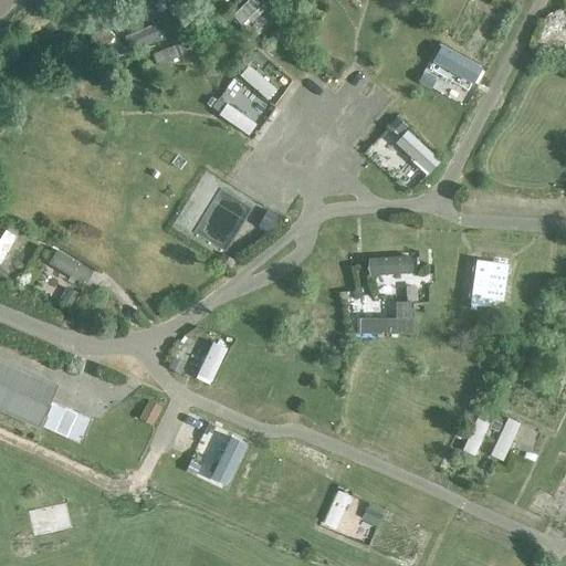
[(513,0),(505,0),(502,9),(512,13),(517,1),(513,0)]
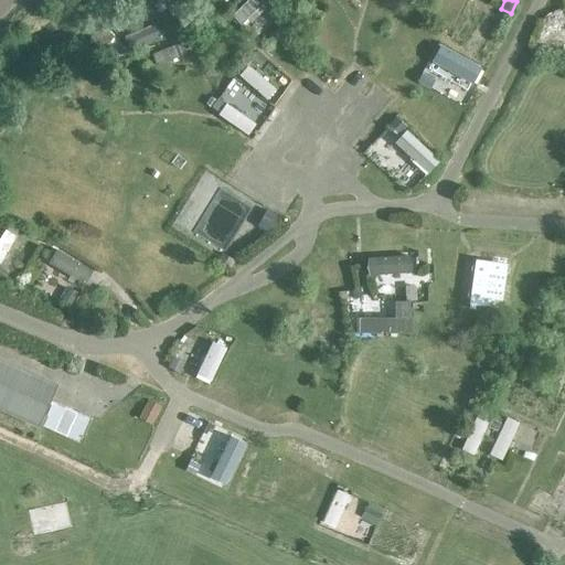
[(497,9),(489,22),(499,28),(505,16),(497,9)]
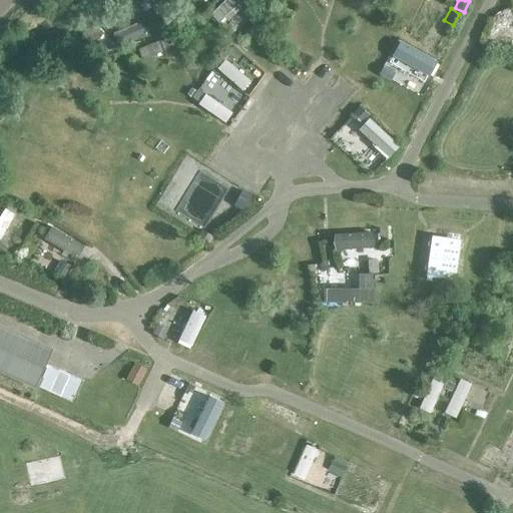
[(493,31),(512,31),(512,11),(493,11),(493,31)]
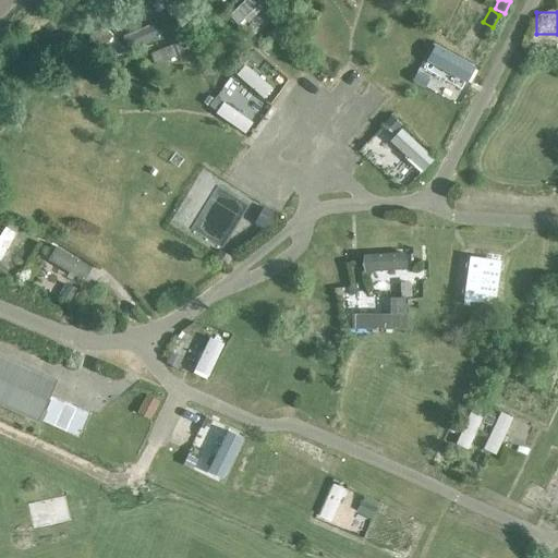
[(119,13),(109,17),(113,28),(124,25),(119,13)]
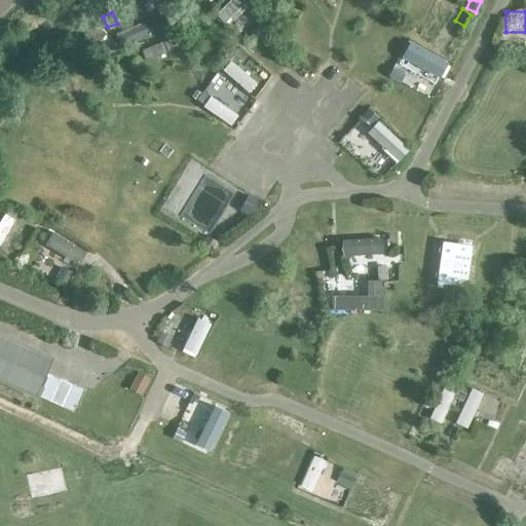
[(159,13),(115,31),(121,46),(165,28),(159,13)]
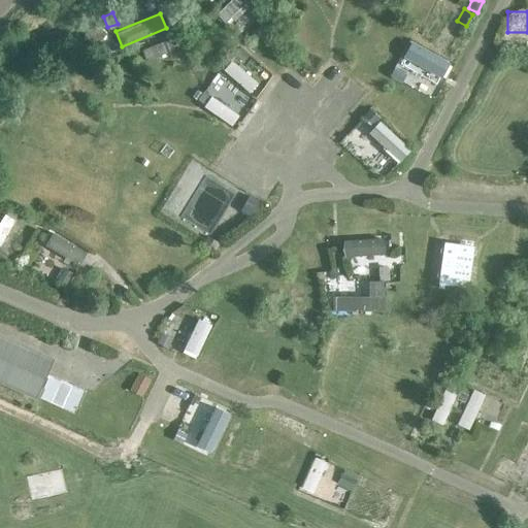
[(262,13),(255,20),(264,29),(270,23),(262,13)]
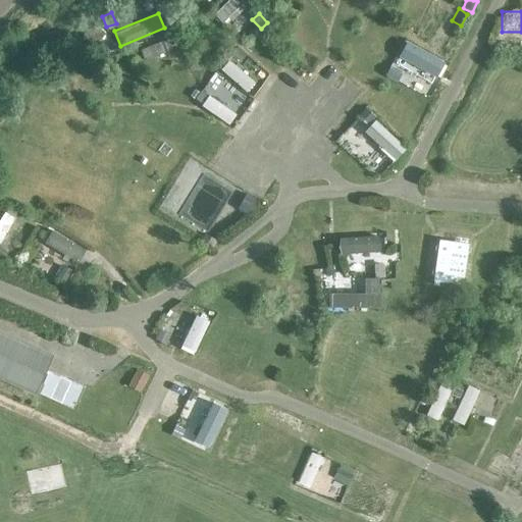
[(140,45),(143,57),(176,47),(172,35),(140,45)]
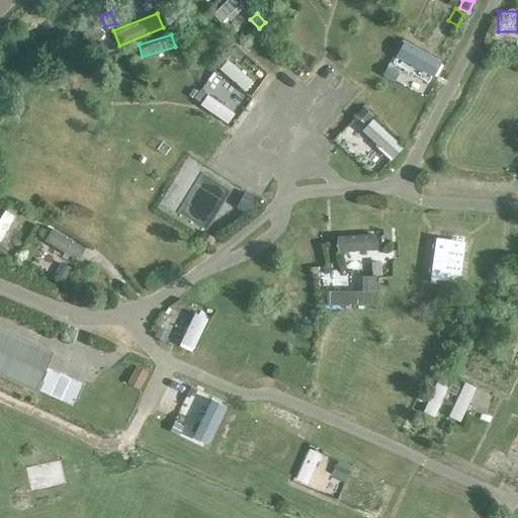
[(187,45),(178,48),(181,55),(190,52),(187,45)]
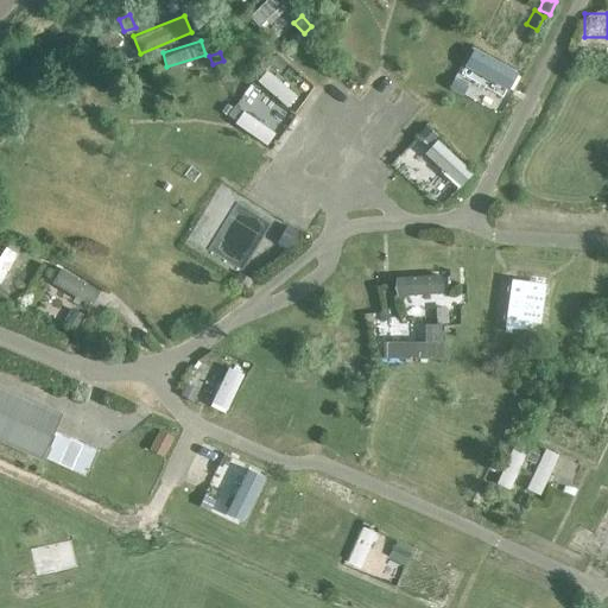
[(276,55),(268,63),(279,71),(286,64),(276,55)]
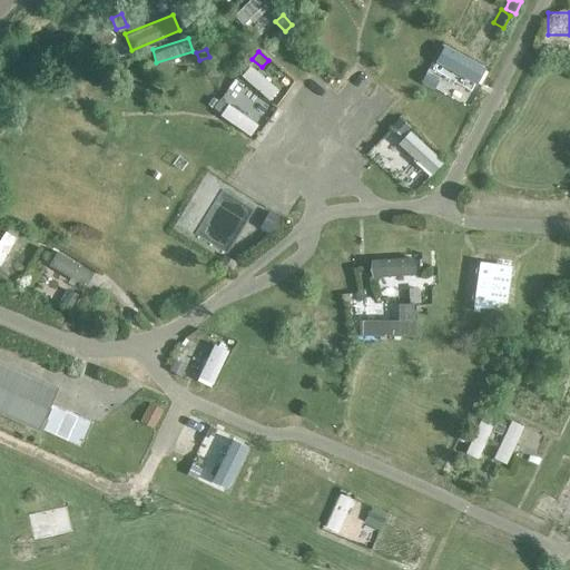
[(268,98),(277,88),(249,62),(241,74),(268,98)]
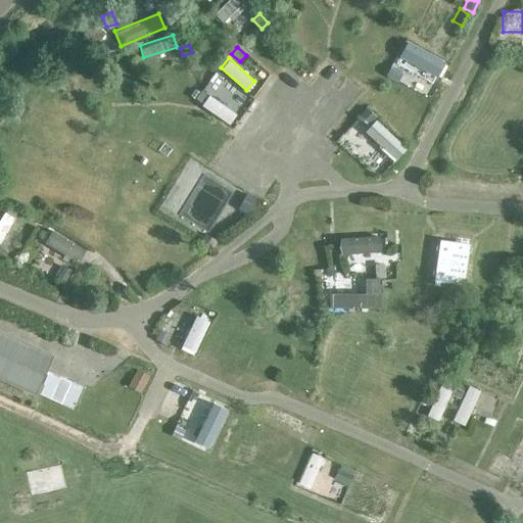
[(390,67),(385,76),(397,83),(401,74),(390,67)]
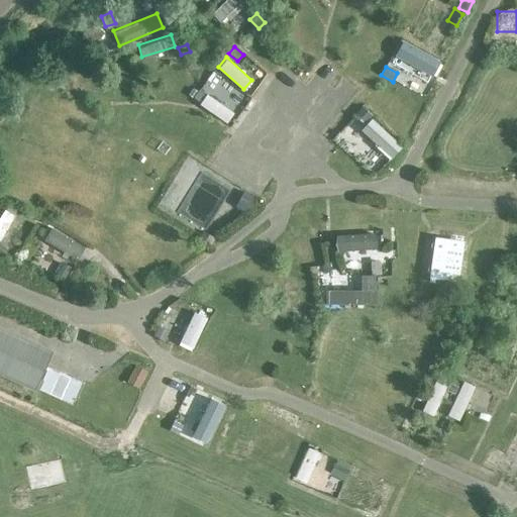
[(212,69),(193,99),(227,121),(246,92),(212,69)]
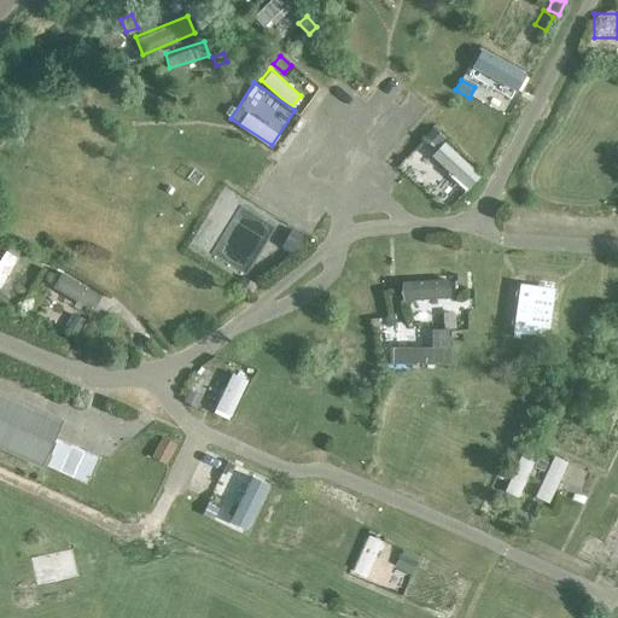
[(231,106),(225,114),(229,117),(235,110),(231,106)]
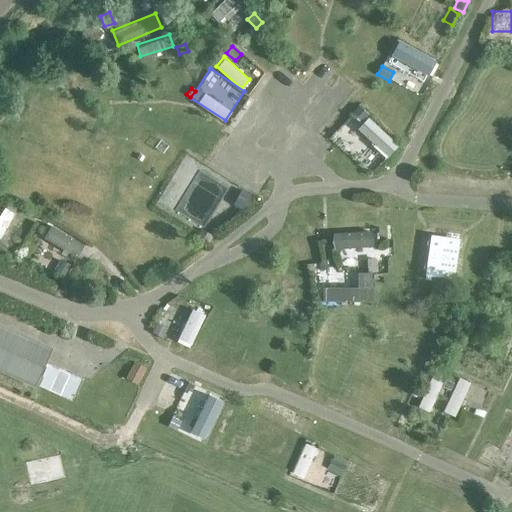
[(359,105),(350,114),(360,124),(368,114),(359,105)]
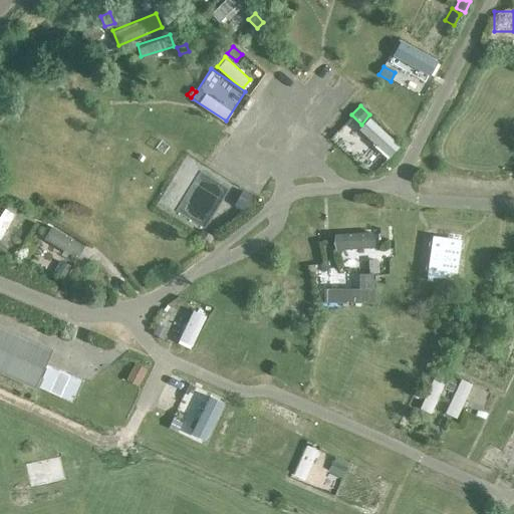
[(370,115),(358,129),(388,157),(400,144),(370,115)]
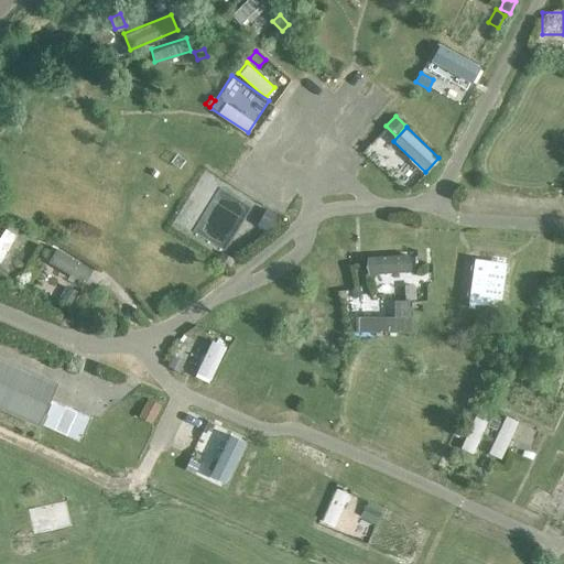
[(266,209),(257,226),(258,226),(270,234),(280,217),(266,209)]
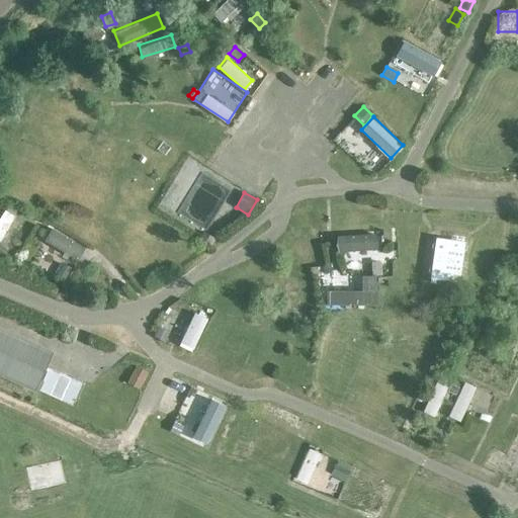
[(3,207),(0,213),(0,239),(1,240),(15,214),(3,207)]
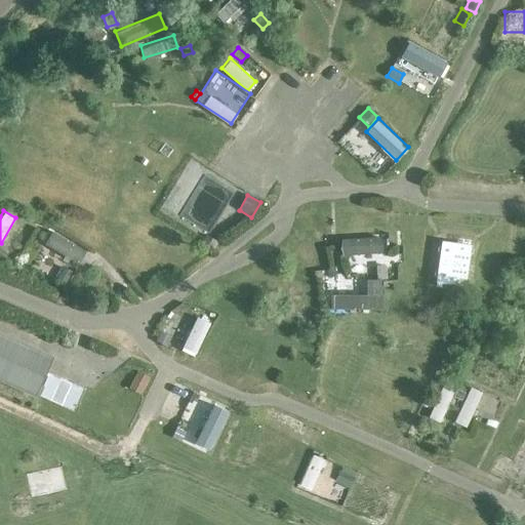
[(50,231),(44,244),(81,260),(87,247),(50,231)]
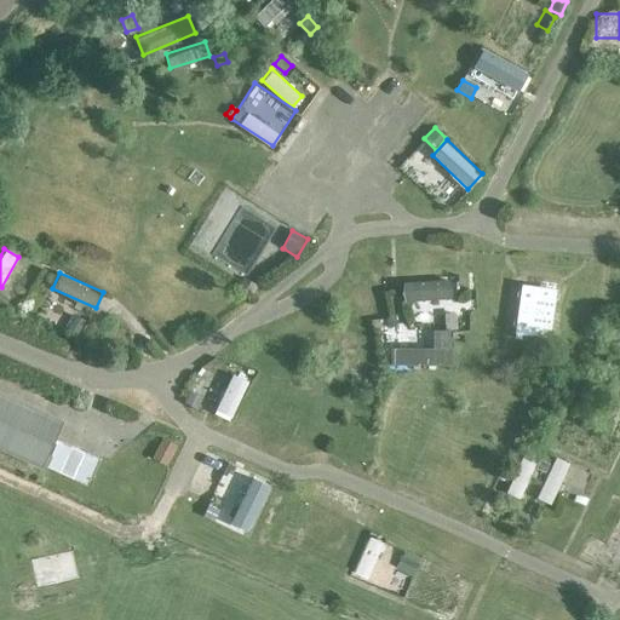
[(402,280),(403,300),(454,296),(452,275),(402,280)]
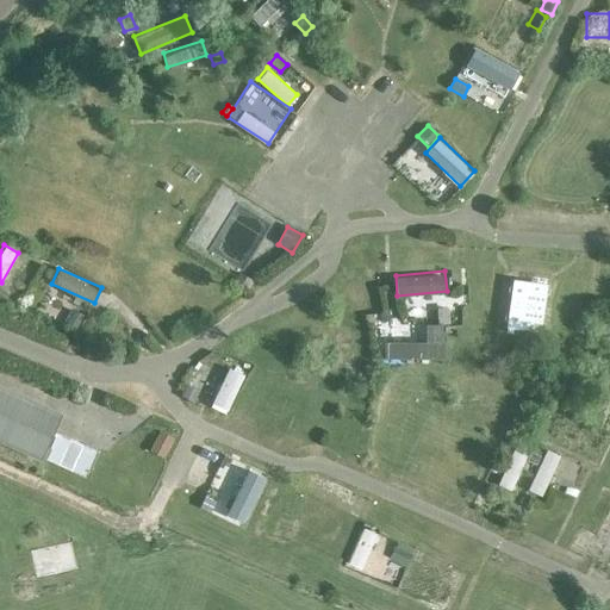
[(240,273),(231,286),(246,296),(254,281),(240,273)]
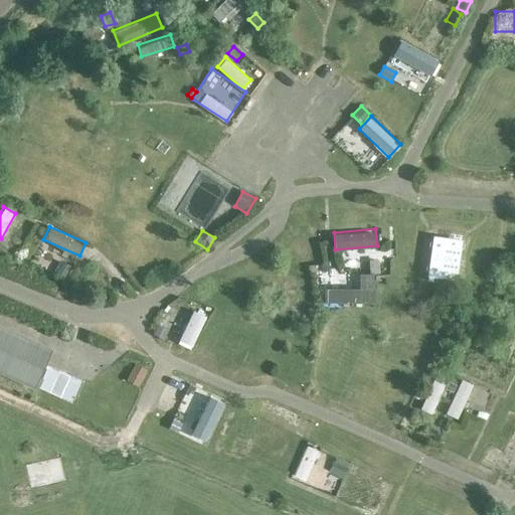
[(297,233),(288,236),(291,244),(299,242),(297,233)]
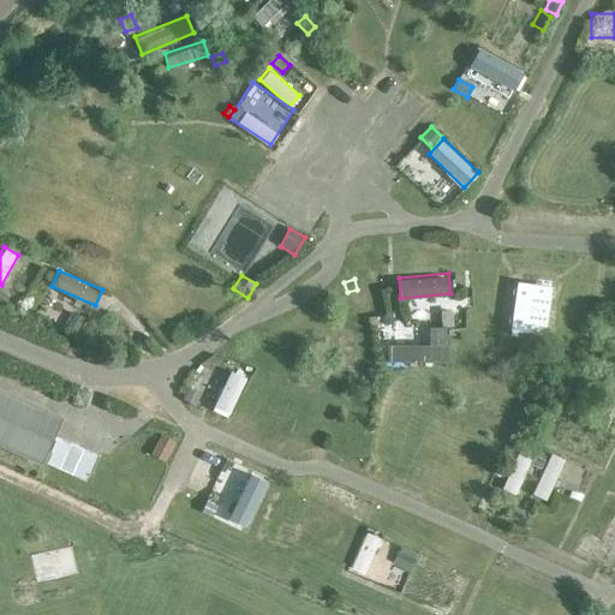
[(514,281),(512,332),(548,332),(549,282),(514,281)]
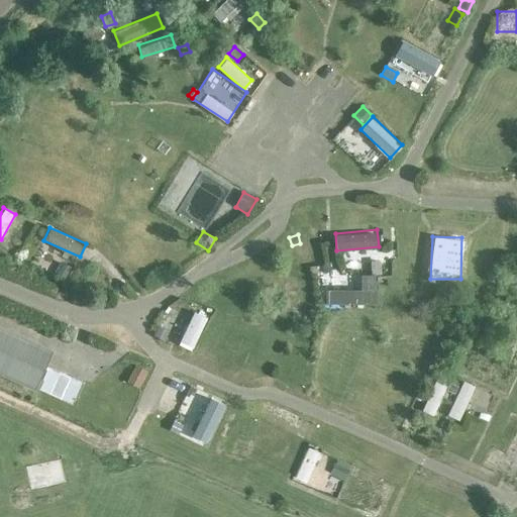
[(13,241),(4,256),(12,262),(21,246),(13,241)]
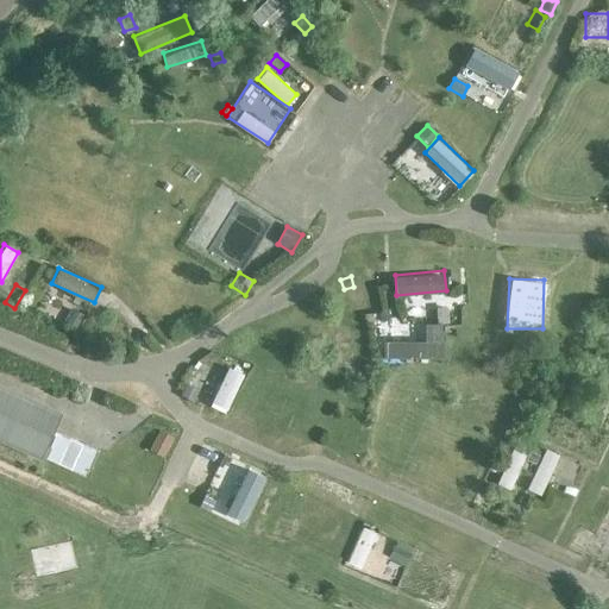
[(447,307),(435,308),(437,325),(449,325),(447,307)]
